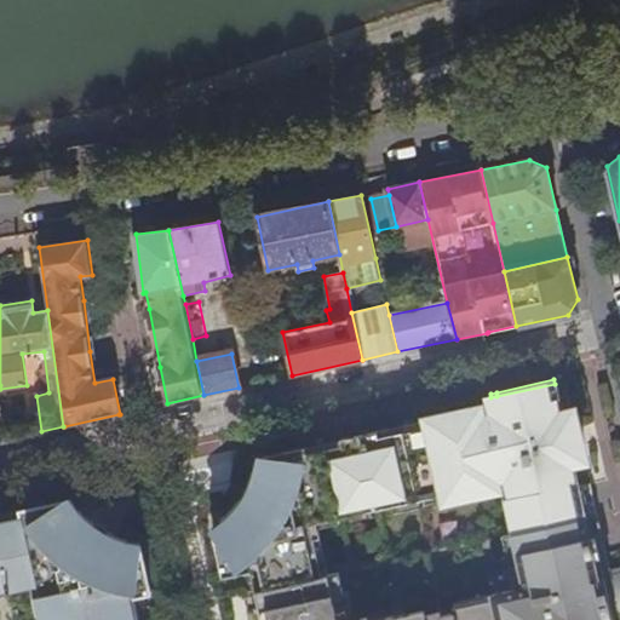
[(578,461),(575,448),(570,428),(567,413),(562,414),(555,384),(497,396),(518,489),(575,476),(573,463),(578,461)]
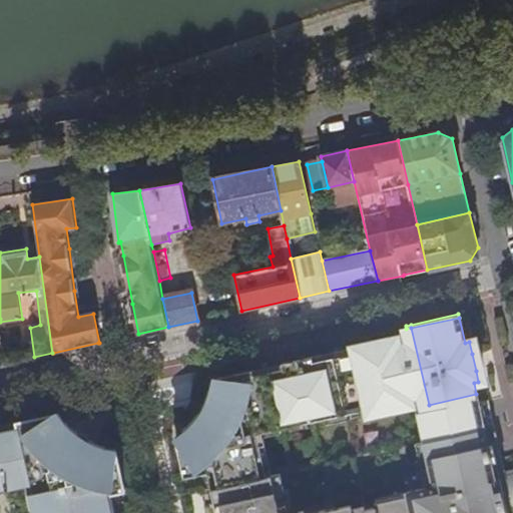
[(368,409),(369,415),(412,405),(411,399),(422,397),(425,414),(418,416),(424,442),(415,443),(416,445),(494,427),(488,400),(478,402),(476,394),(429,405),(411,328),(406,329),(408,336),(409,341),(398,343),(396,338),(354,348),(355,352),(313,362),(312,357),(298,361),(311,422),(368,409)]
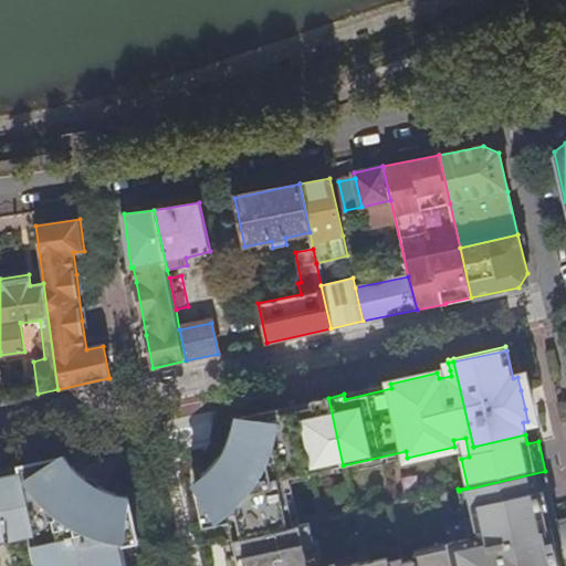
[(391,388),(390,384),(344,394),(345,399),(391,388)]
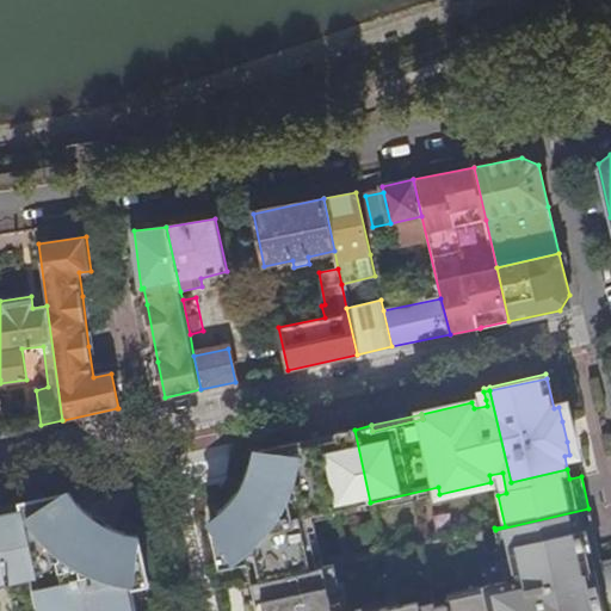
[(567,442),(572,440),(567,420),(562,421),(567,442)]
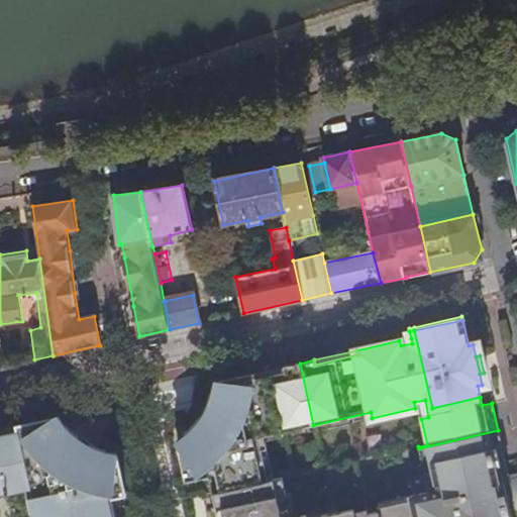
[(188,438),(178,446),(186,482),(209,477),(213,494),(268,481),(262,450),(266,449),(264,436),(313,425),(300,364),(284,368),(285,372),(254,379),(253,374),(219,381),(216,395),(210,394),(206,404),(201,414),(198,417),(193,425),(185,433),(188,438)]
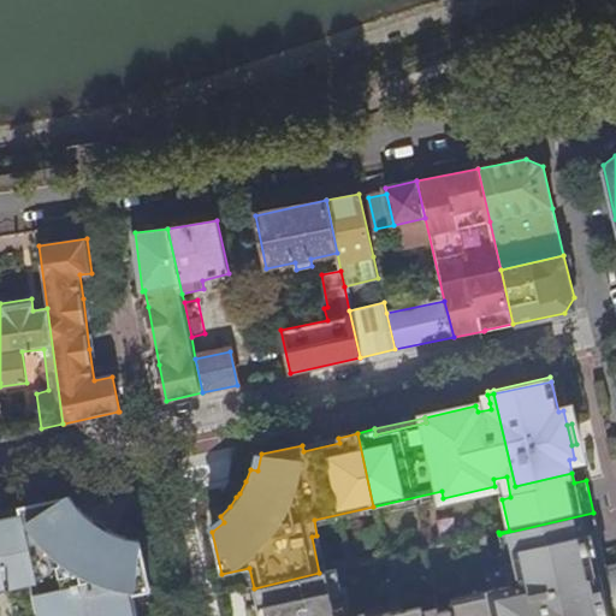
[(339,443),(338,438),(302,445),(303,451),(339,443)]
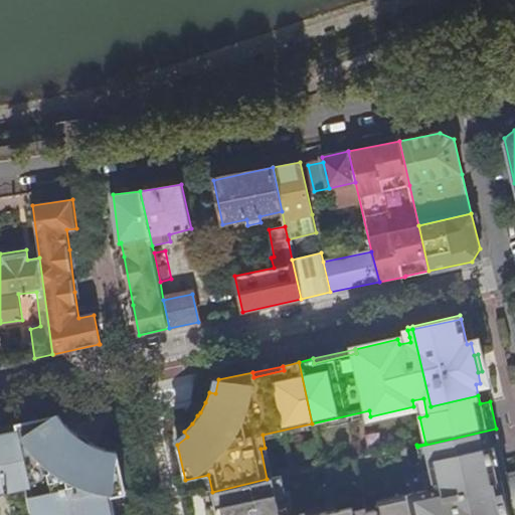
[(215,393),(218,379),(212,381),(209,392),(215,393)]
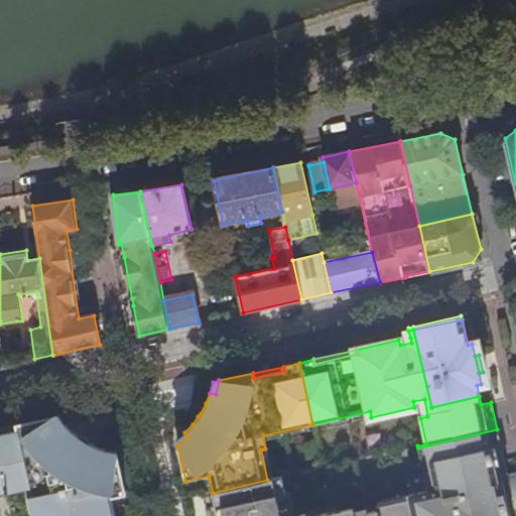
[(414,407),(418,406),(420,418),(427,416),(424,399),(413,401),(414,407)]
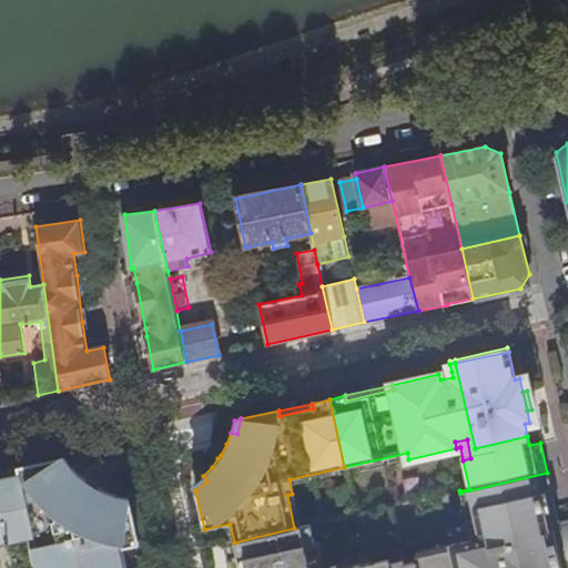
[(69,475),(75,469),(69,459),(61,462),(69,475)]
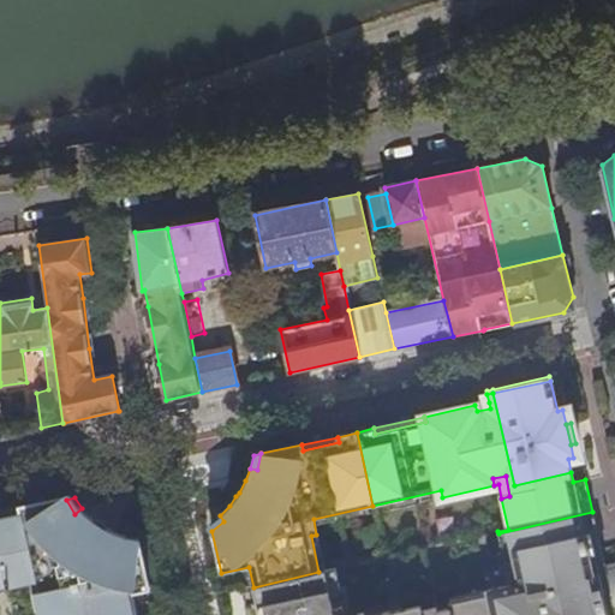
[(75,514),(66,500),(24,508),(25,515),(0,520),(0,547),(9,589),(15,587),(13,583),(23,580),(24,585),(41,581),(48,614),(131,614),(127,599),(131,593),(135,592),(151,589),(143,547),(126,545),(126,538),(118,535),(112,532),(106,530),(96,523),(88,515),(82,508),(75,514)]
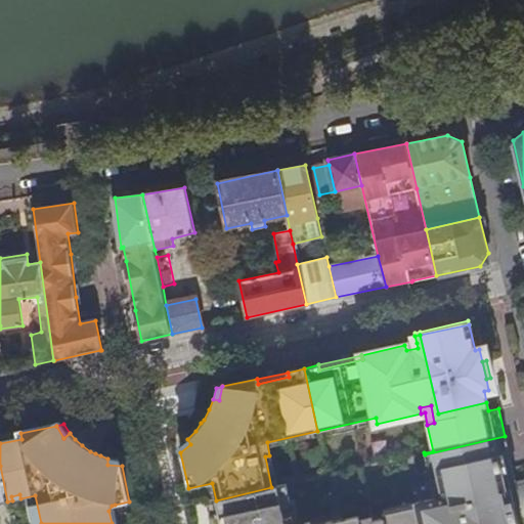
[(0,443),(22,439),(20,433),(0,437),(0,443)]
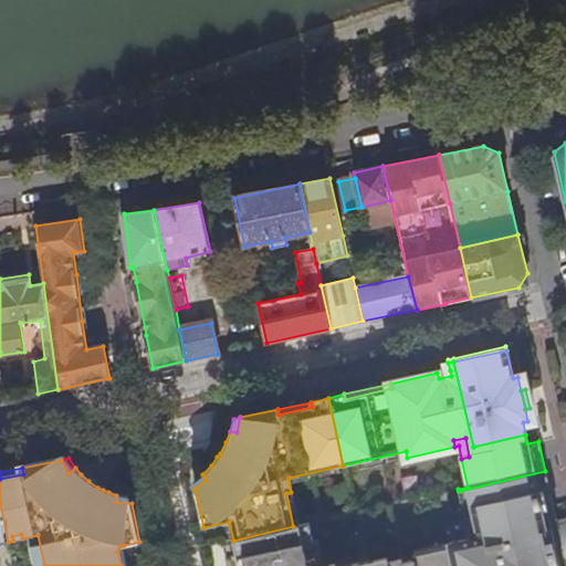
[(402,563),(390,504),(360,511),(370,561),(343,565),(318,565),(317,561),(313,541),(308,523),(293,526),(233,541),(238,558),(232,559),(233,565),(559,565),(559,563),(565,561),(565,559),(562,542),(554,544),(546,510),(554,507),(545,471),(459,491),(462,507),(467,527),(469,540),(449,544),(450,547),(413,555),(415,561),(402,563)]
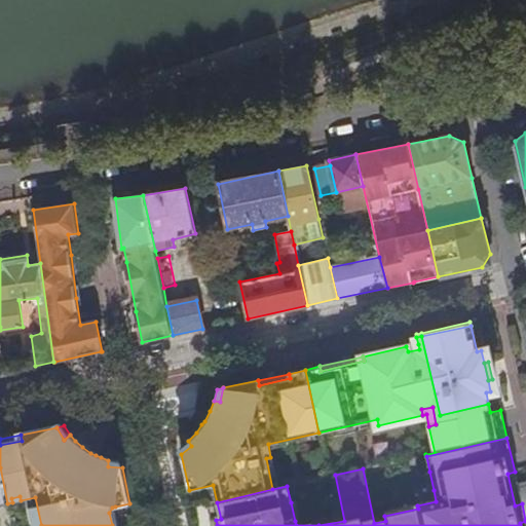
[(191,446),(188,441),(183,446),(179,448),(181,454),(191,446)]
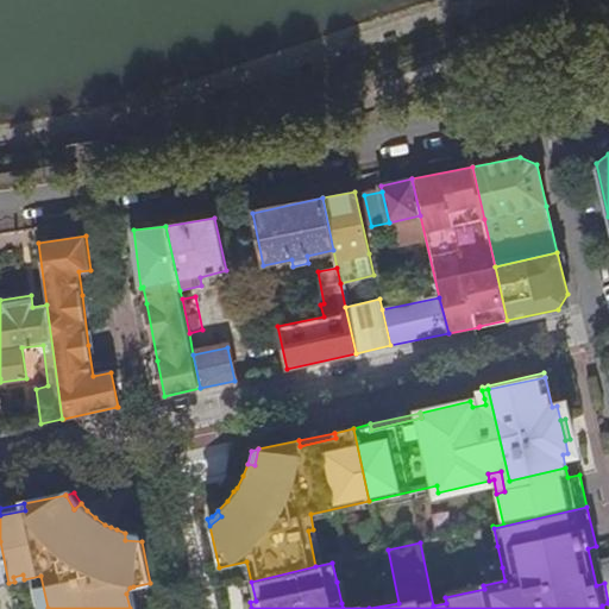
[(496,569),(502,567),(497,546),(491,547),(496,569)]
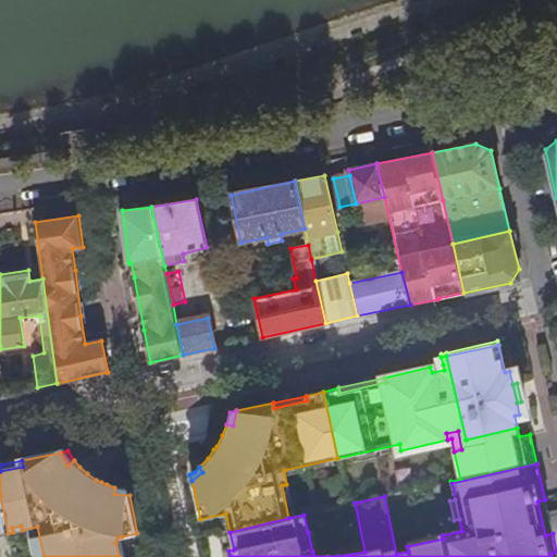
[(545,535),(553,533),(549,518),(545,499),(537,502),(545,535)]
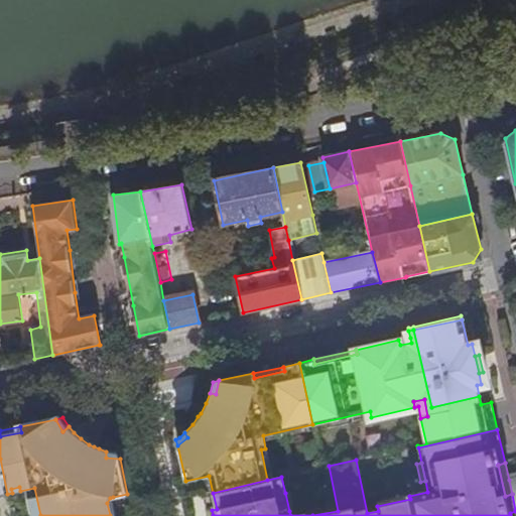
[(290,492),(285,493),(289,511),(293,510),(290,492)]
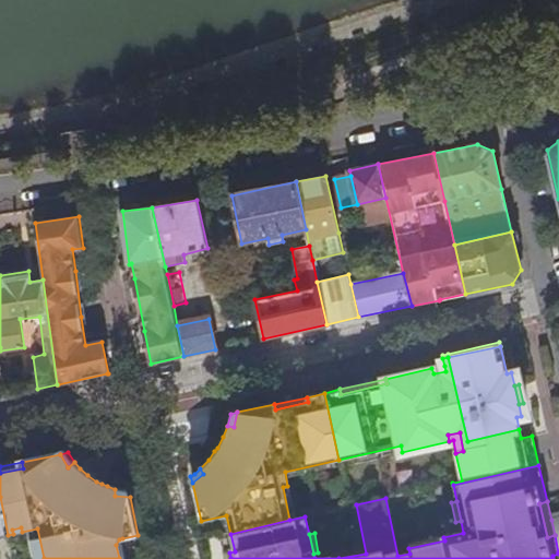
[(443,537),(408,544),(408,548),(444,540),(443,537)]
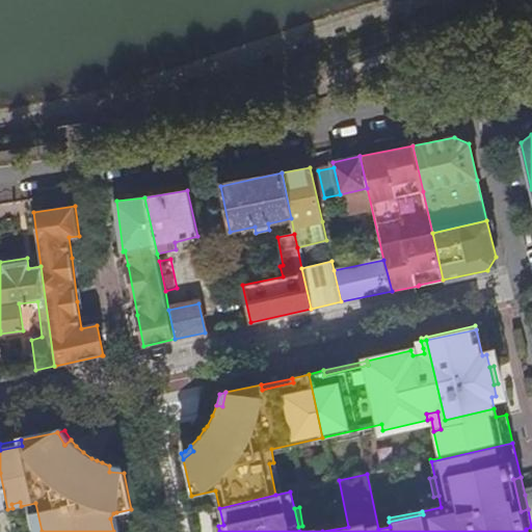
[(113,531),(120,531),(116,512),(113,513),(110,519),(113,531)]
